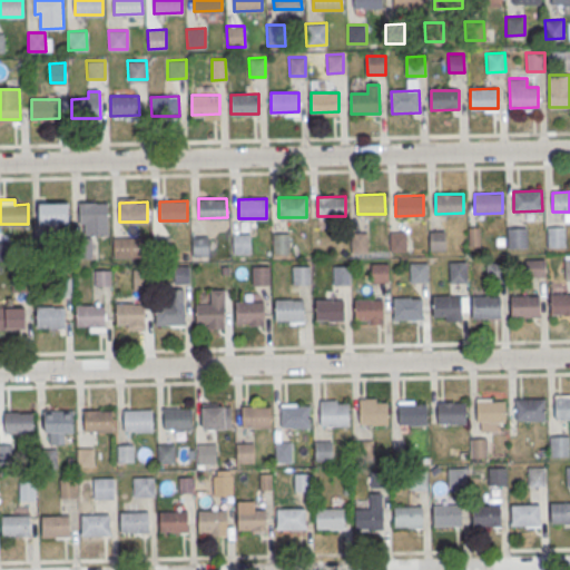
[(79,203),(79,223),(85,223),(86,236),(108,236),(107,203),(79,203)]
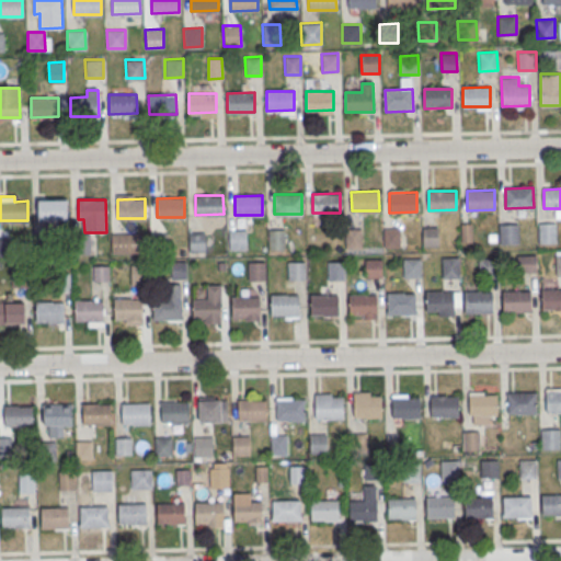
[(38,201),(38,220),(67,219),(66,201),(38,201)]
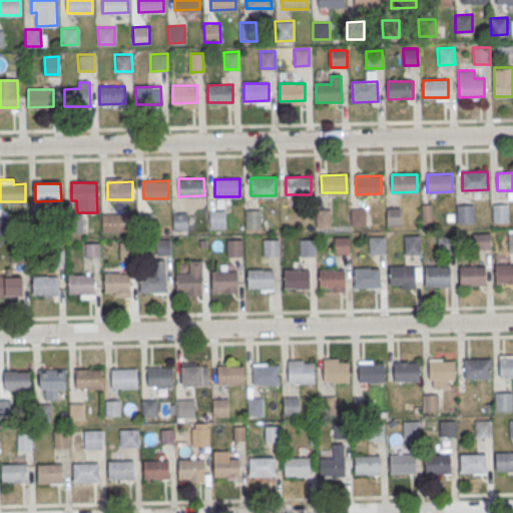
[(457,204),(474,204),(474,221),(457,222),(457,204)]
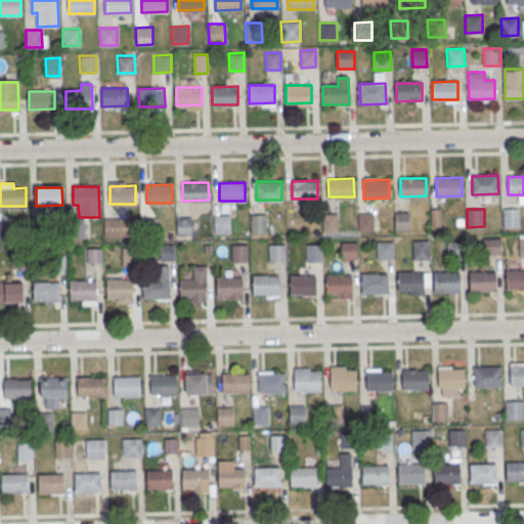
[(504,210),(519,209),(520,226),(505,226),(504,210)]
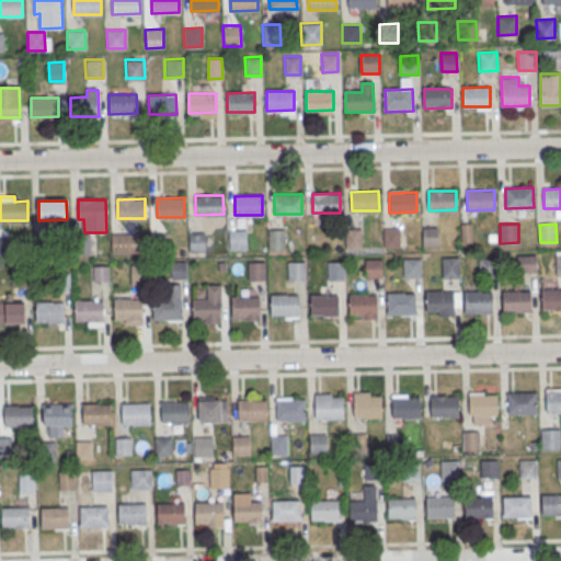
[(422,227),(438,227),(438,244),(422,245),(422,227)]
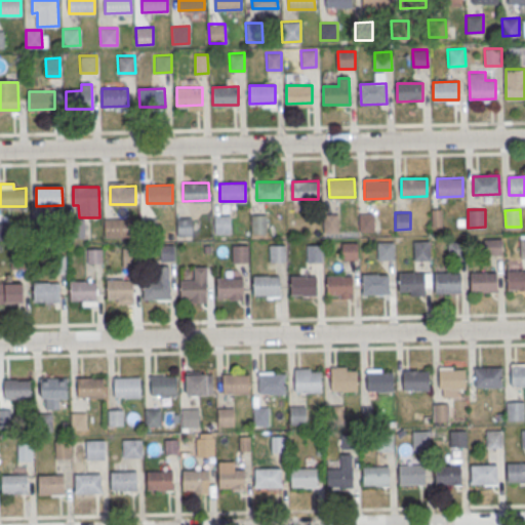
[(358,214),(373,213),(373,230),(358,231),(358,214)]
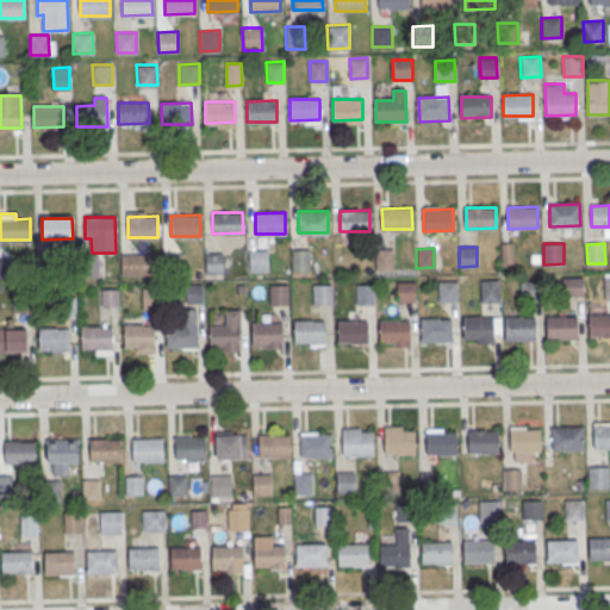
[(375,249),(393,249),(393,268),(375,268),(375,249)]
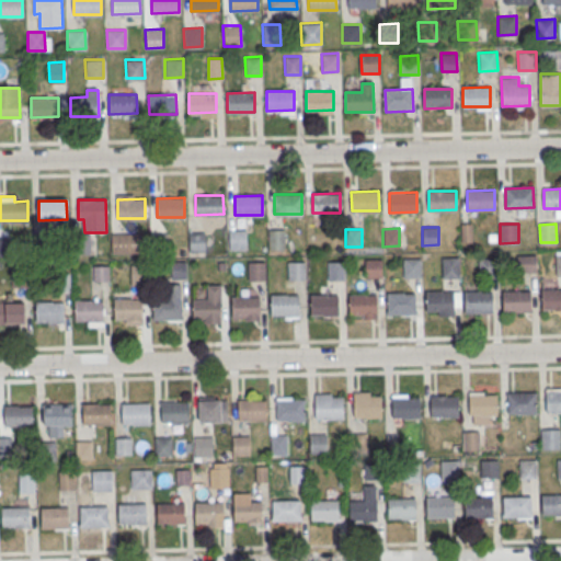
[(229,230),(245,230),(245,248),(229,249),(229,230)]
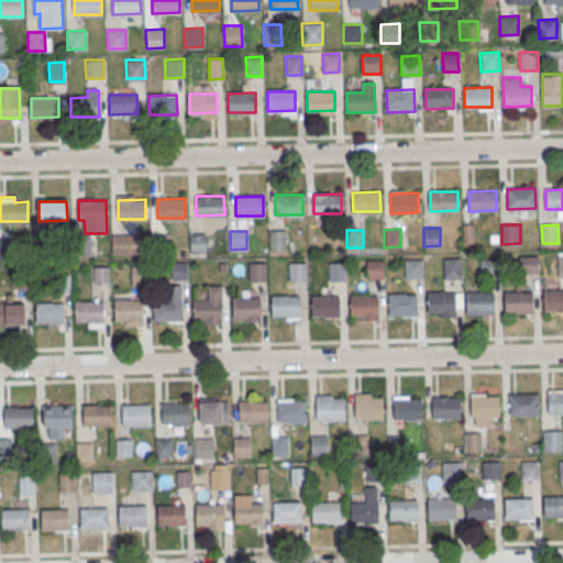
[(268,231),(285,231),(286,249),(269,249),(268,231)]
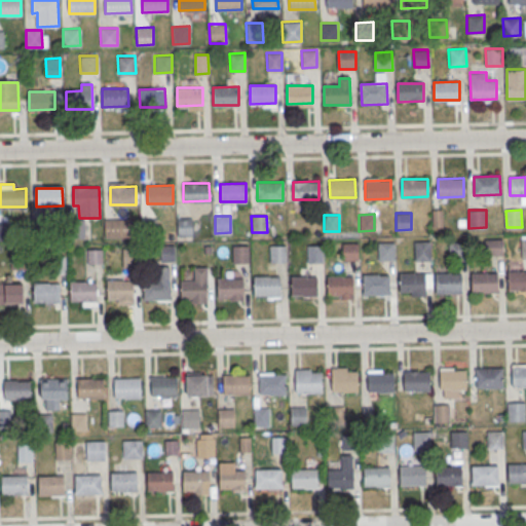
[(104,218),(129,217),(129,236),(104,237),(104,218)]
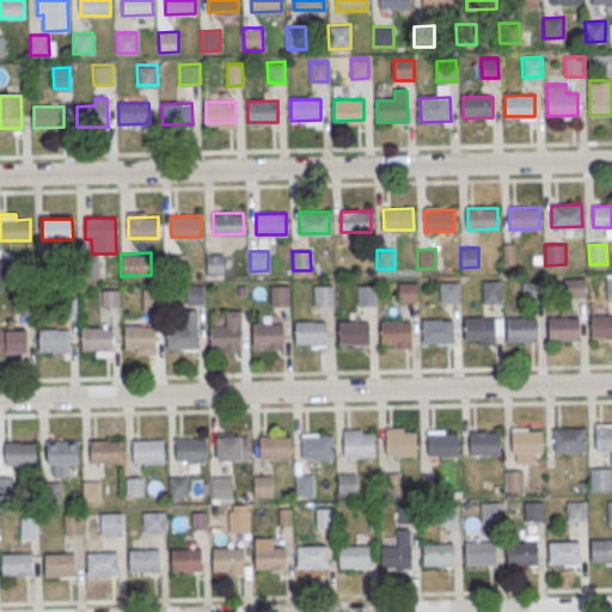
[(207,254),(222,254),(224,274),(207,274),(207,254)]
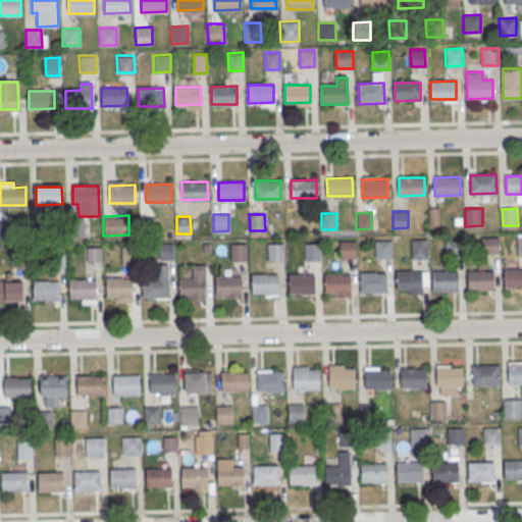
[(66,219),(85,218),(85,238),(67,238),(66,219)]
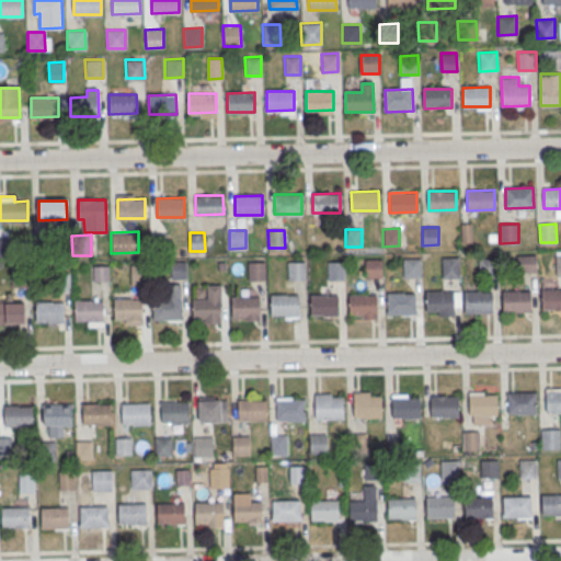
[(518,256),(537,255),(537,274),(518,274),(518,256)]
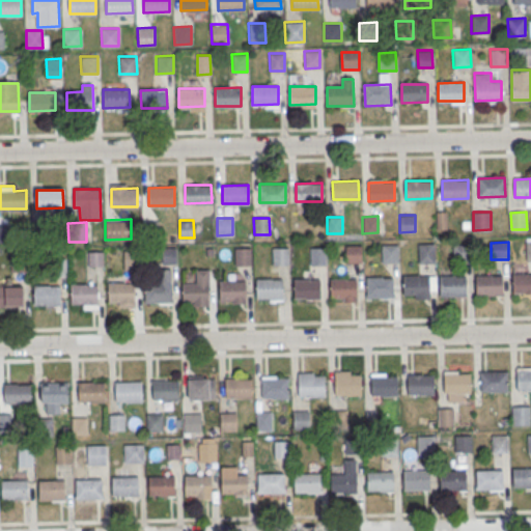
[(418,244),(434,244),(435,260),(418,260),(418,244)]
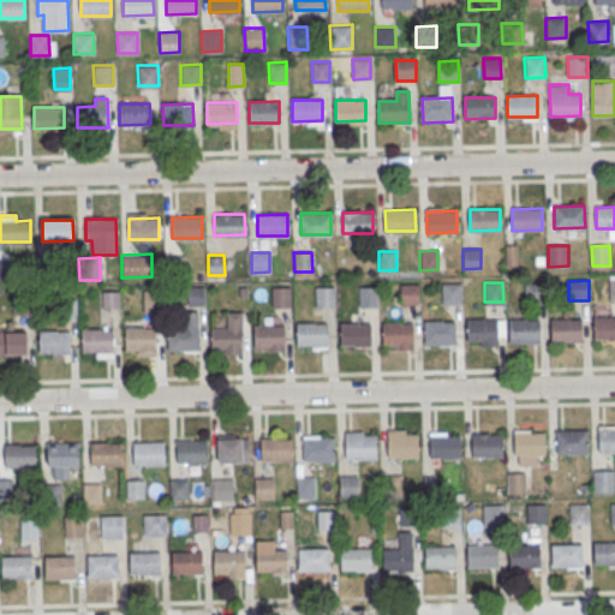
[(400,284),(419,284),(419,303),(400,304),(400,284)]
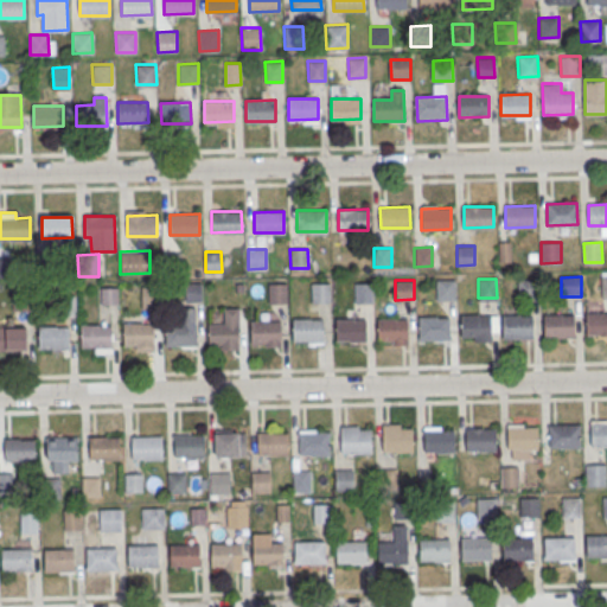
[(436,280),(454,280),(455,299),(436,299),(436,280)]
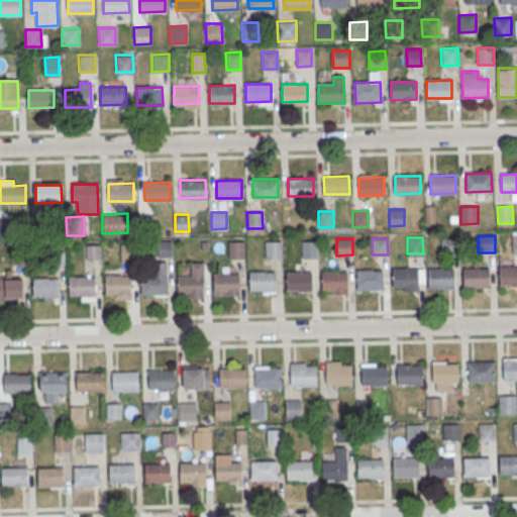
[(158,239),(172,239),(173,256),(159,256),(158,239)]
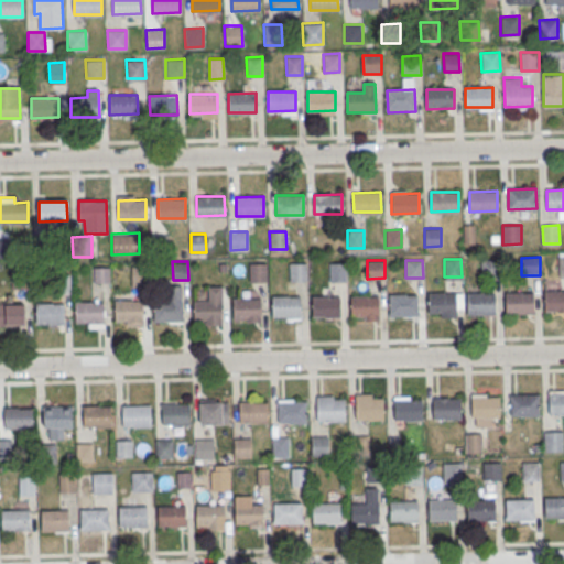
[(289,263),(306,262),(306,281),(289,281),(289,263)]
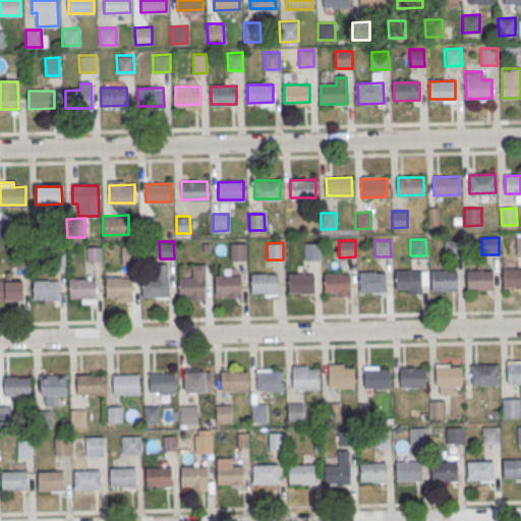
[(304,243),(320,242),(321,259),(304,259),(304,243)]
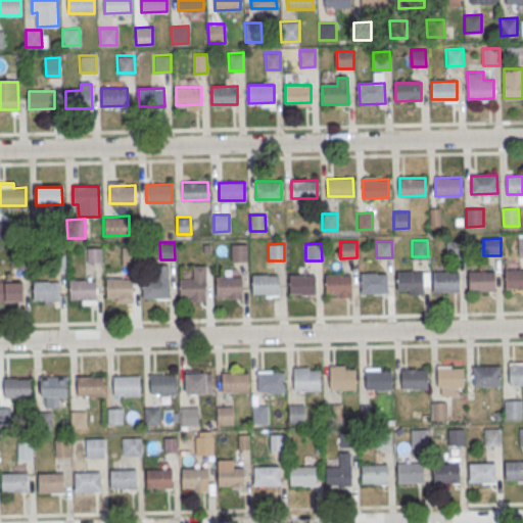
[(232,244),(247,244),(247,260),(232,260),(232,244)]
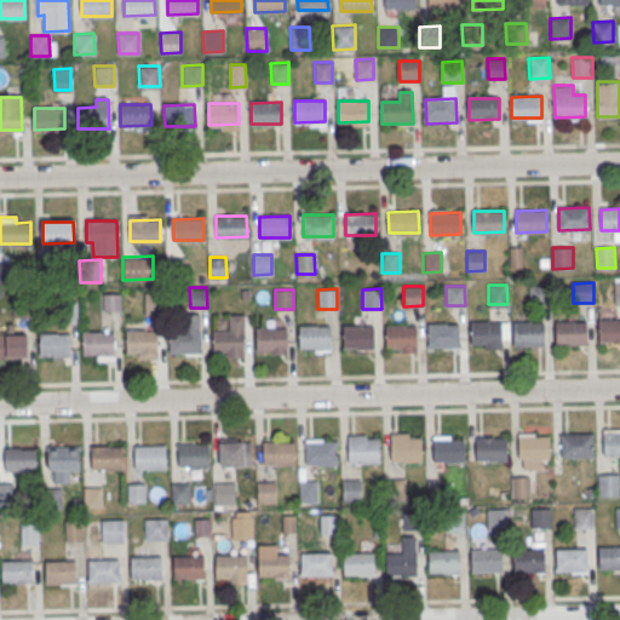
[(104,296),(121,294),(121,313),(104,313),(104,296)]
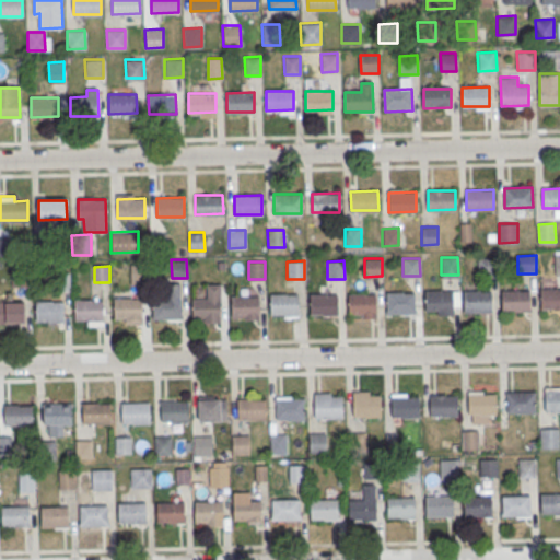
[(57,273),(70,273),(71,292),(58,293),(57,273)]
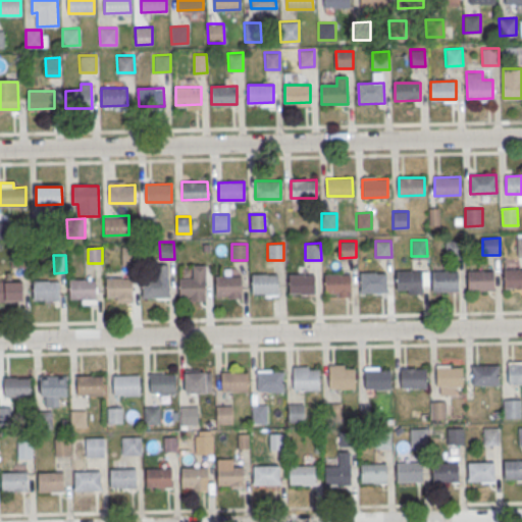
[(143,278),(143,297),(169,297),(168,263),(157,264),(157,278),(143,278)]
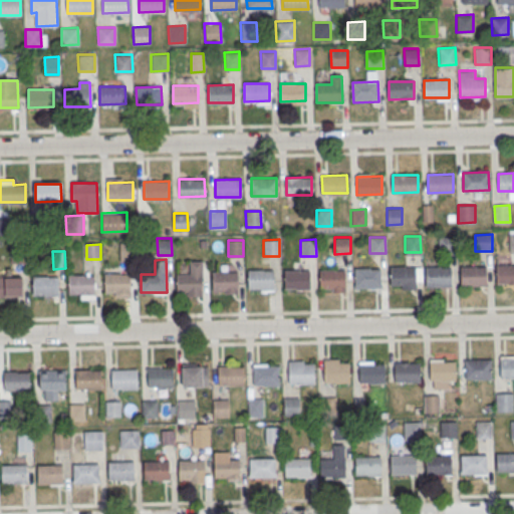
[(177,274),(178,291),(203,291),(202,260),(190,260),(190,273),(177,274)]
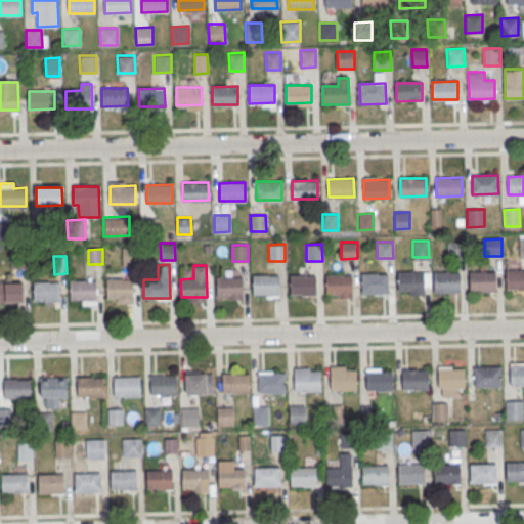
[(523,269),(506,270),(507,289),(523,288),(523,269)]
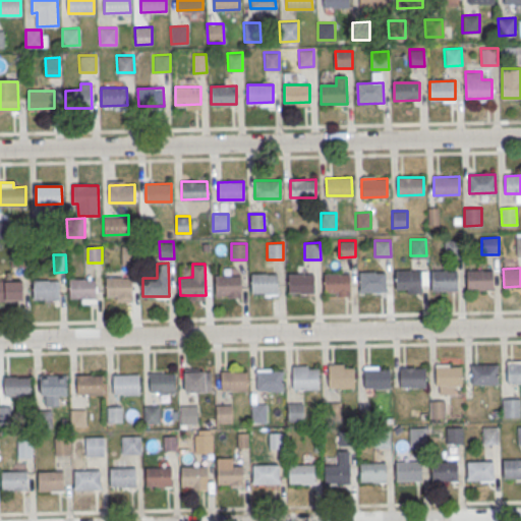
[(467,270),(467,288),(493,287),(493,270),(467,270)]
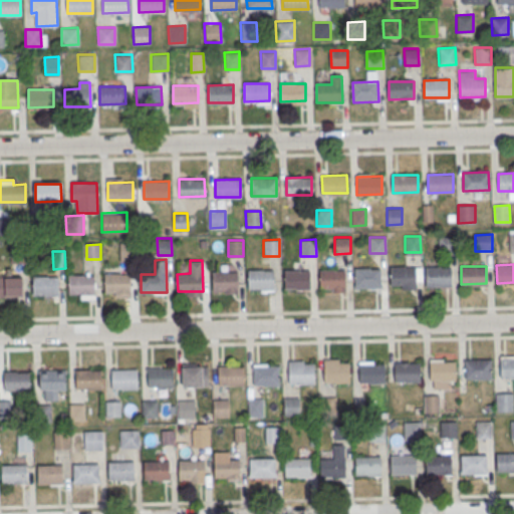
[(391,267),(391,285),(416,284),(416,267),(391,267)]
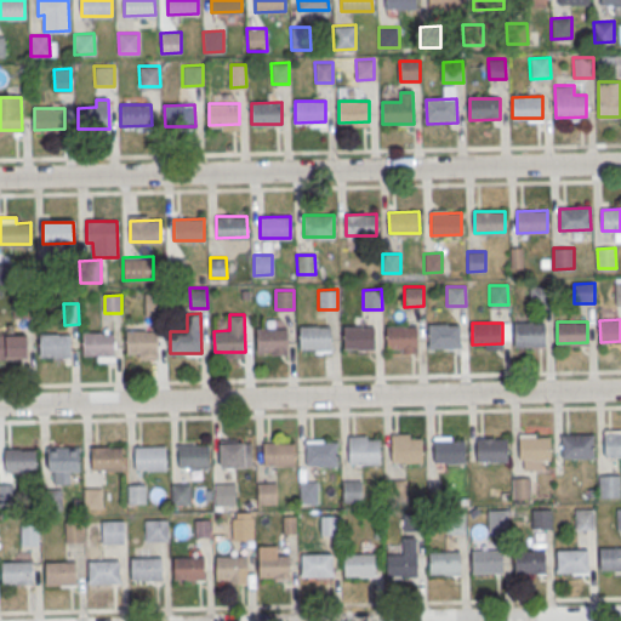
[(514,324),(514,346),(545,345),(545,323),(514,324)]
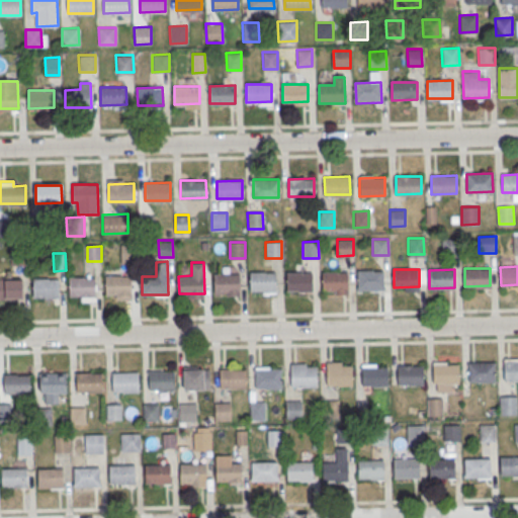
[(358,271),(358,288),(383,288),(383,270),(358,271)]
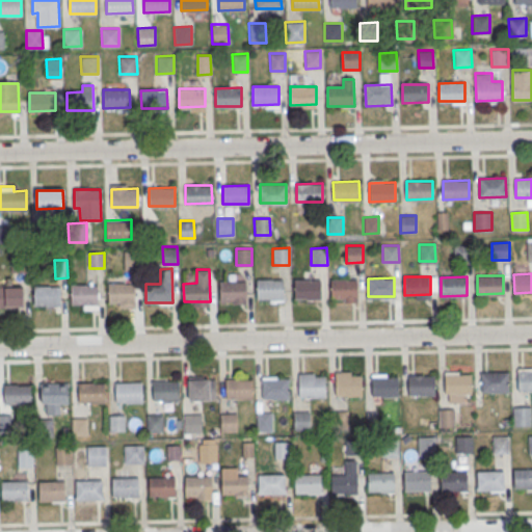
[(330,278),(330,297),(356,296),(356,278),(330,278)]
